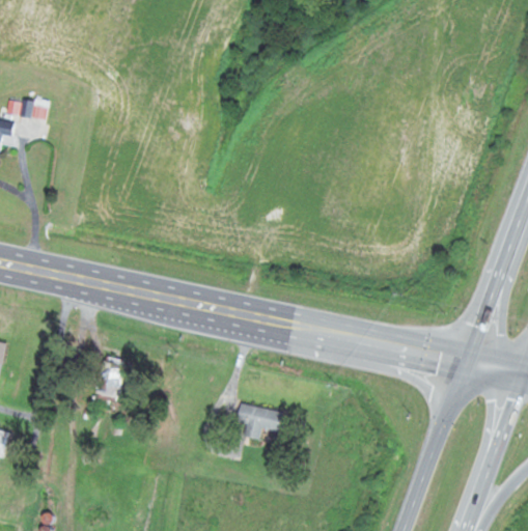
[(0,135),(11,135),(11,120),(0,119),(0,135)]
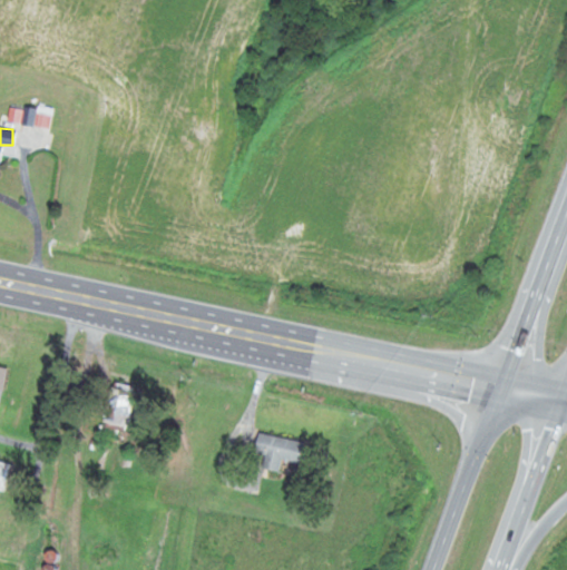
[(128,428),(133,385),(109,383),(106,425),(128,428)]
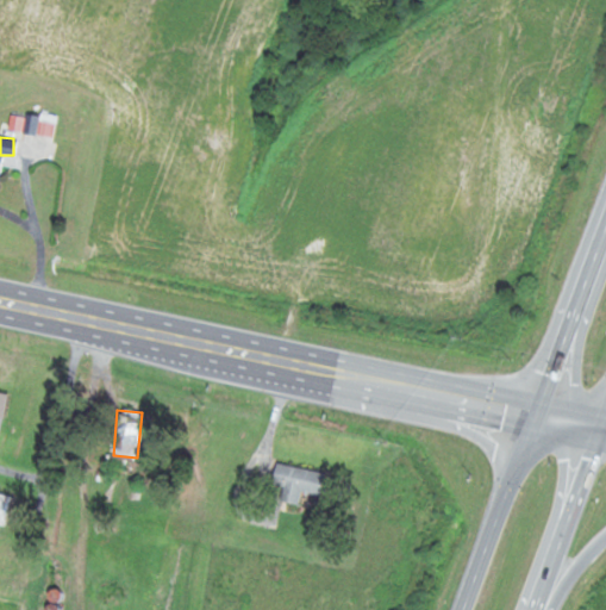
[(297,505),(300,491),(319,496),(324,473),(276,462),(268,498),(297,505)]
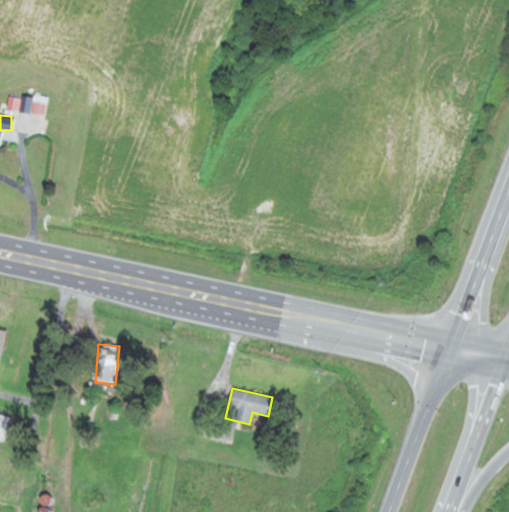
[(0,441),(2,442),(4,430),(15,433),(18,419),(0,415),(0,441)]
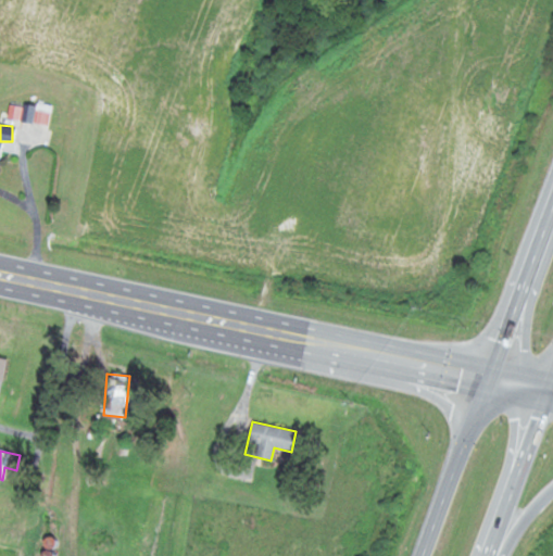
[(0,555),(9,555),(12,540),(0,538),(0,555)]
